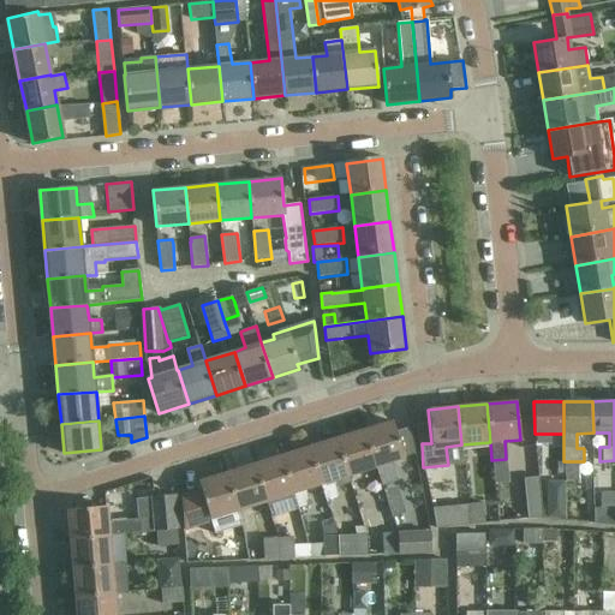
[(376,467),(382,485),(398,481),(392,463),(417,454),(408,425),(394,429),(392,421),(365,429),(376,467)]
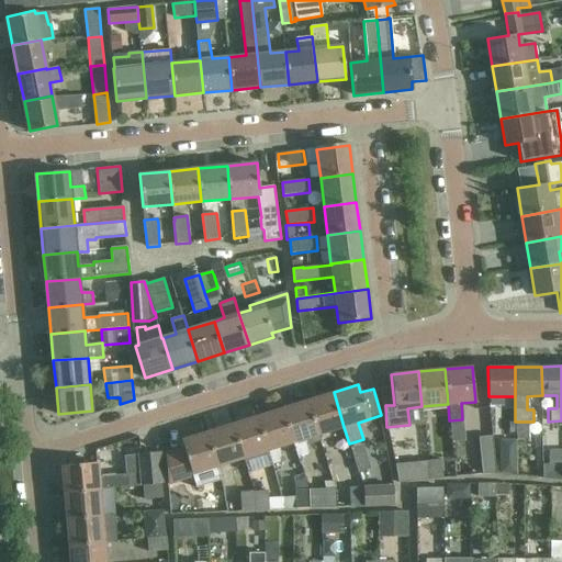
[(344,427),(334,392),(307,400),(318,435),(344,427)]
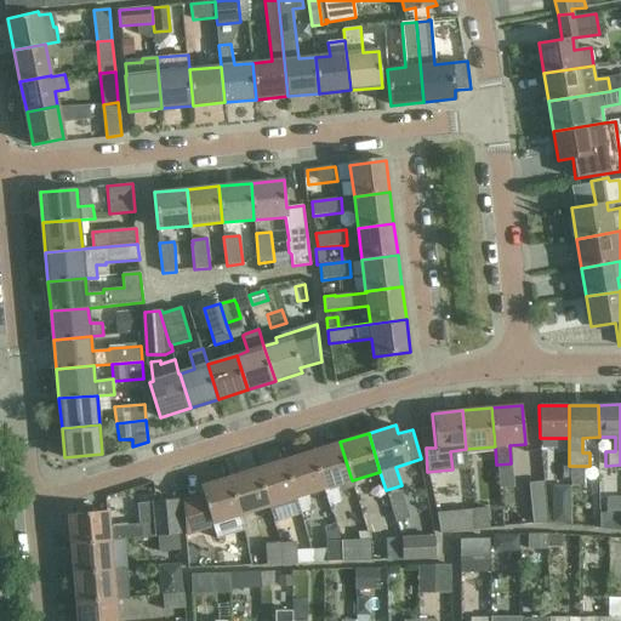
[(340,493),(354,488),(352,480),(340,442),(312,450),(324,489),(330,505),(342,501),(340,493)]
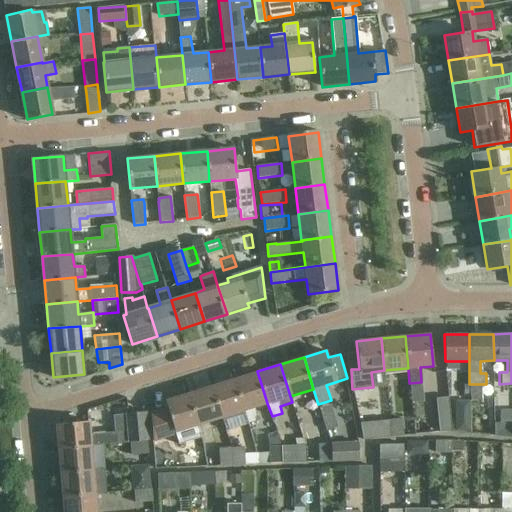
[(235,378),(244,410),(249,423),(259,420),(255,407),(267,403),(257,371),(235,378)]
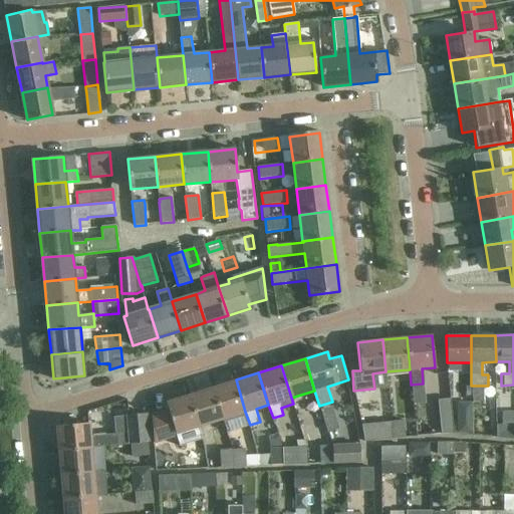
[(224,418),(245,412),(236,379),(214,387),(224,418)]
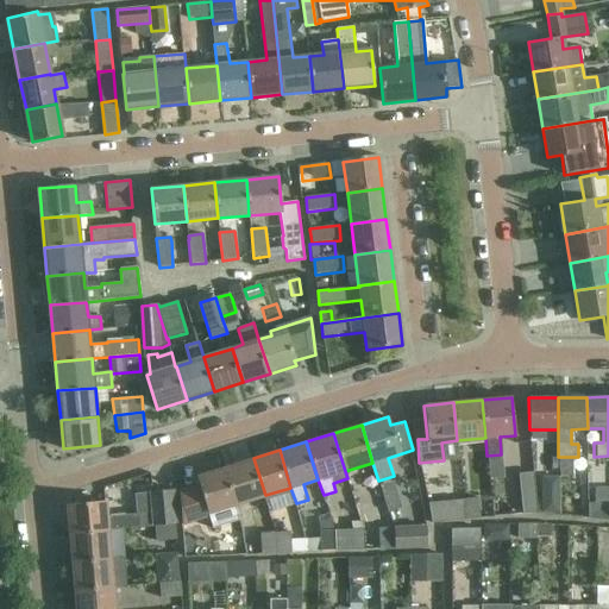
[(253,458),(225,466),(236,504),(265,495),(253,458)]
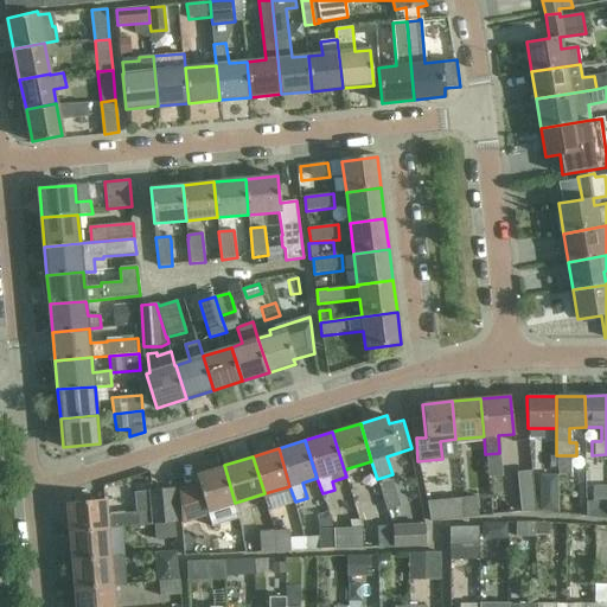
[(197,484),(200,497),(205,512),(235,503),(224,465),(193,474),(197,484)]
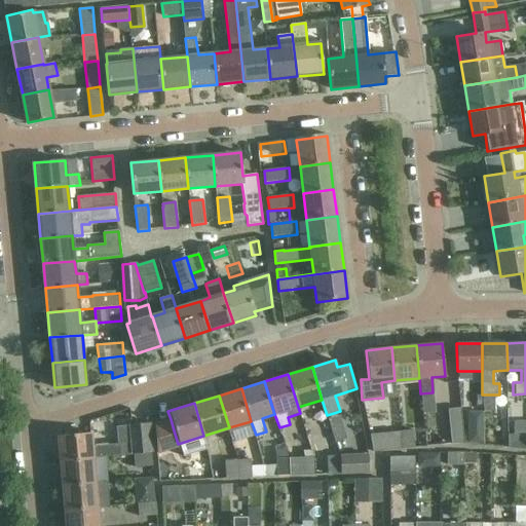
[(449,409),(452,444),(463,443),(460,408),(449,409)]
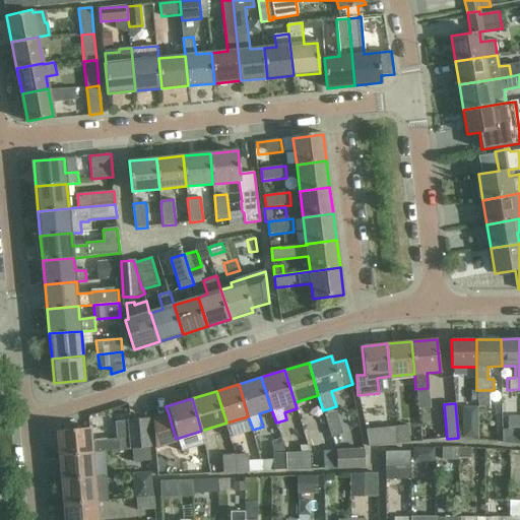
[(169,414),(155,418),(157,447),(177,441),(176,439),(172,426),(169,414)]
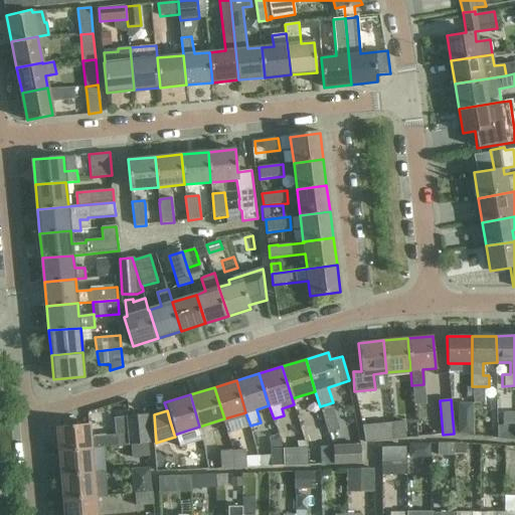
[(123,414),(125,432),(87,435),(86,422),(56,424),(58,451),(91,448),(130,445),(146,443),(144,413),(123,414)]
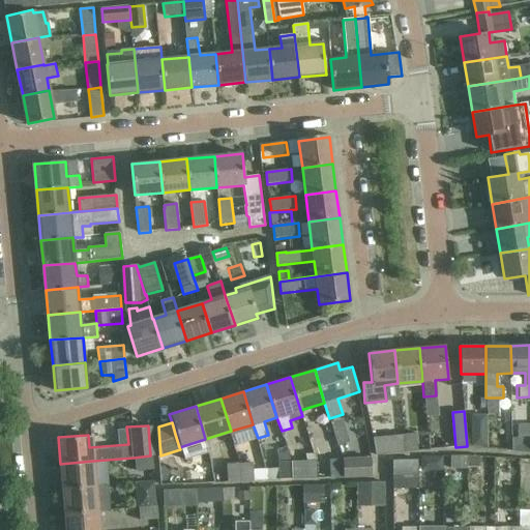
[(486,431),(472,431),(473,446),(487,446),(486,431)]
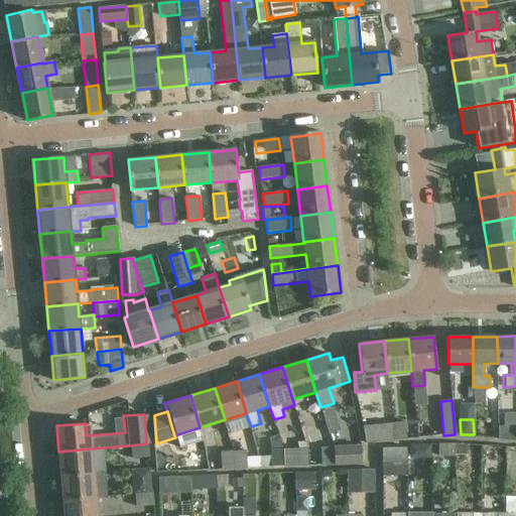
[(405,422),(391,423),(393,440),(407,439),(405,422)]
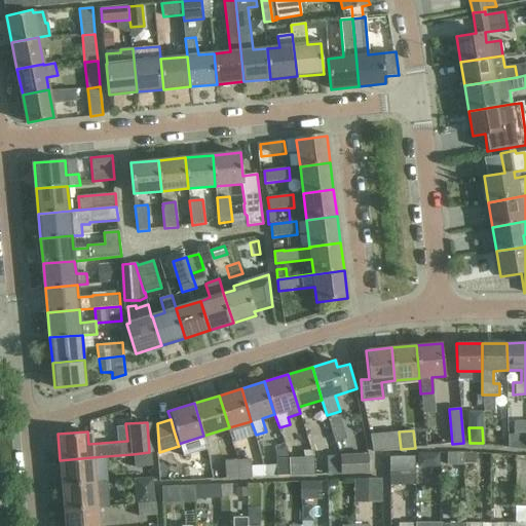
[(399,431),(371,435),(373,452),(401,449),(399,431)]
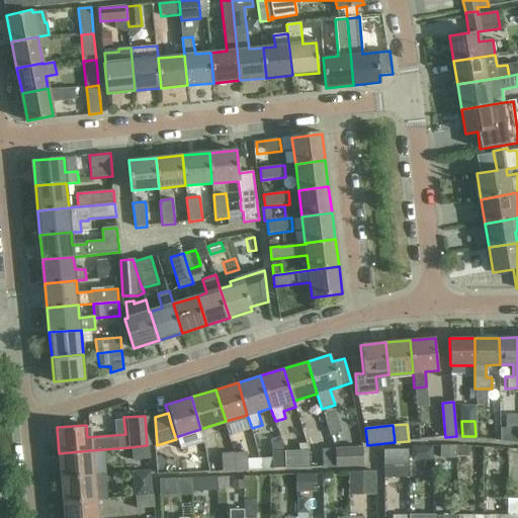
[(517,427),(501,428),(501,441),(517,443),(517,427)]
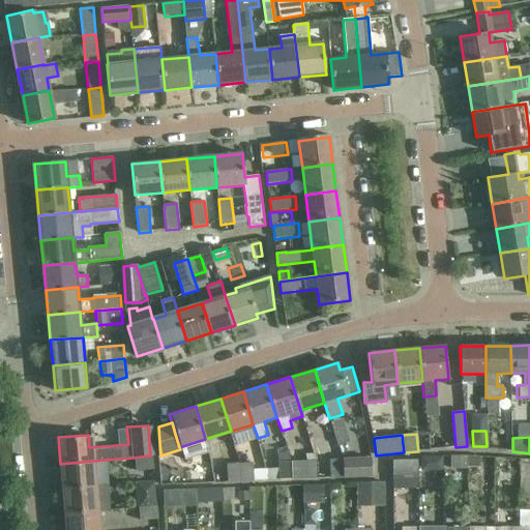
[(150,455),(134,458),(135,470),(151,469),(150,455)]
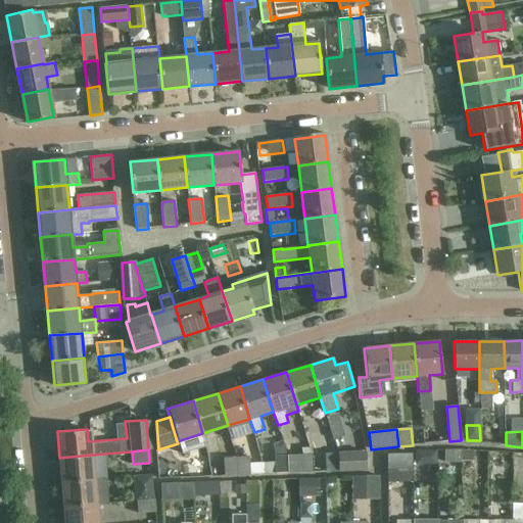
[(463,450),(445,450),(445,463),(461,463),(461,462),(463,462),(463,450)]
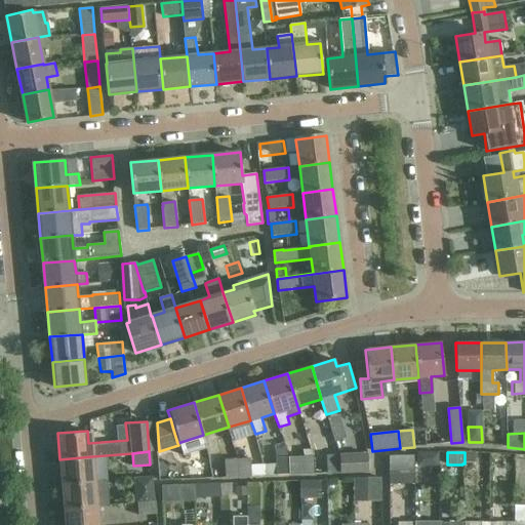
[(477,452),(465,452),(465,463),(477,463),(477,452)]
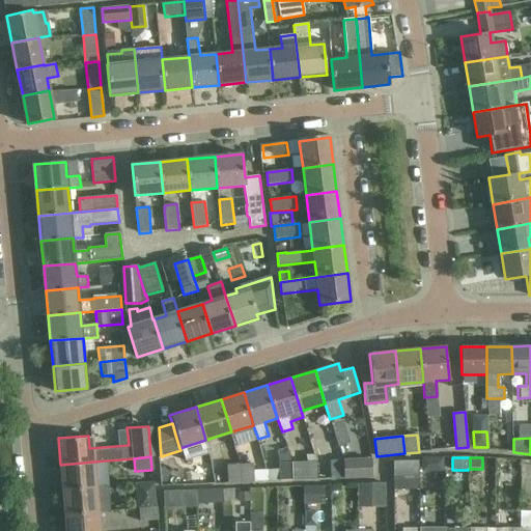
[(371,458),(342,459),(342,460),(343,480),(373,479),(371,458)]
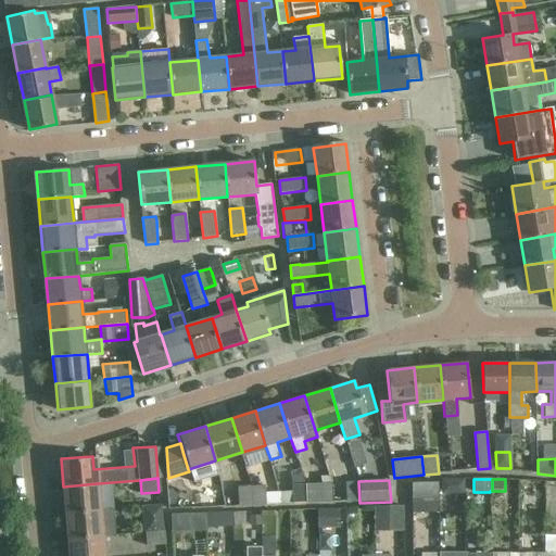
[(465,480),(453,480),(453,494),(465,494),(465,480)]
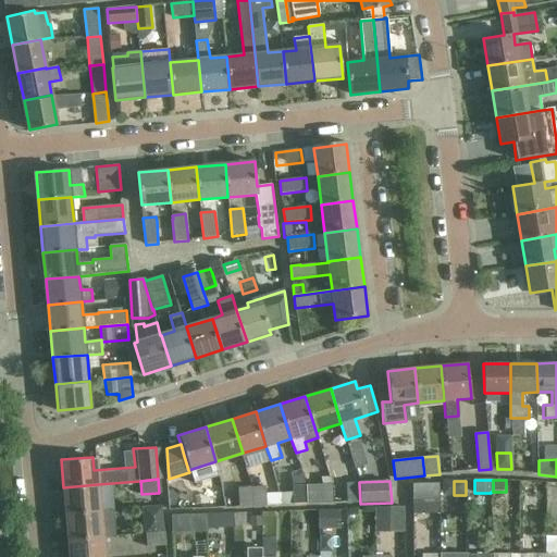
[(359,482),(347,483),(348,505),(360,504),(359,483),(359,482)]
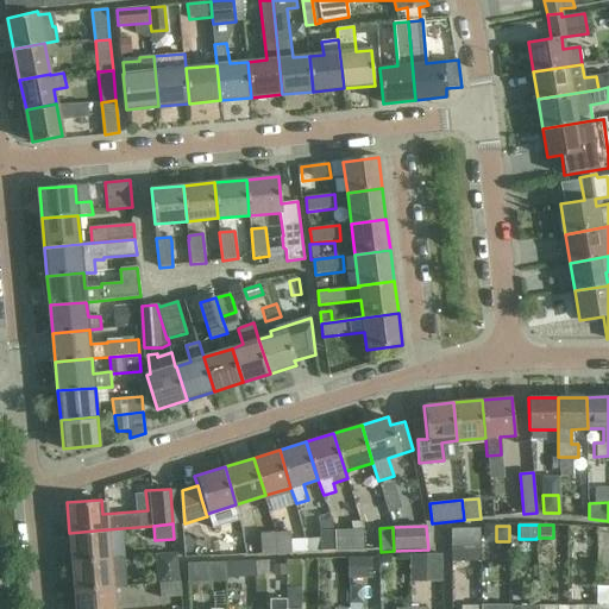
[(107,529),(69,533),(71,560),(110,557),(107,529)]
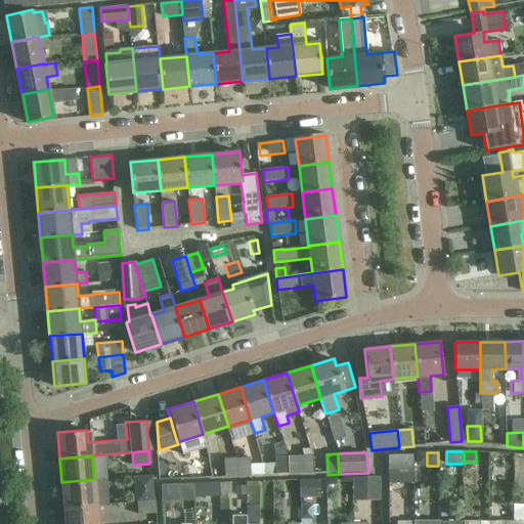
[(313,455),(287,456),(289,474),(314,473),(313,455)]
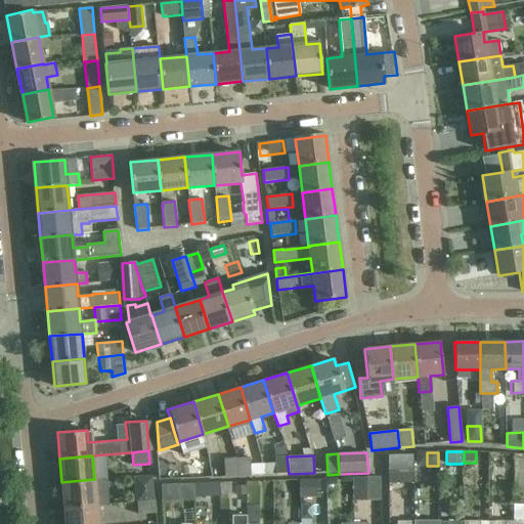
[(413,455),(389,455),(389,483),(415,483),(413,455)]
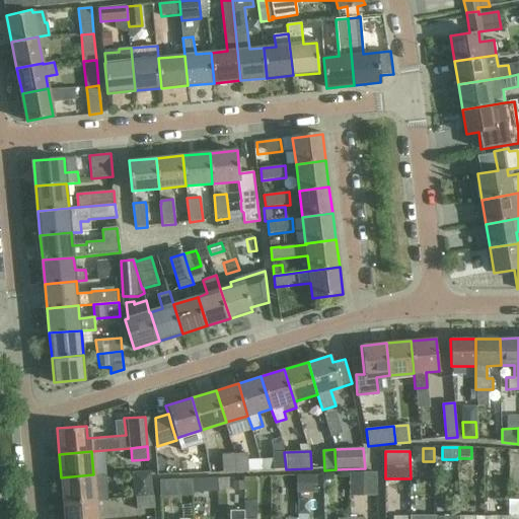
[(261,460),(262,471),(286,469),(284,452),(273,453),(273,459),(261,460)]
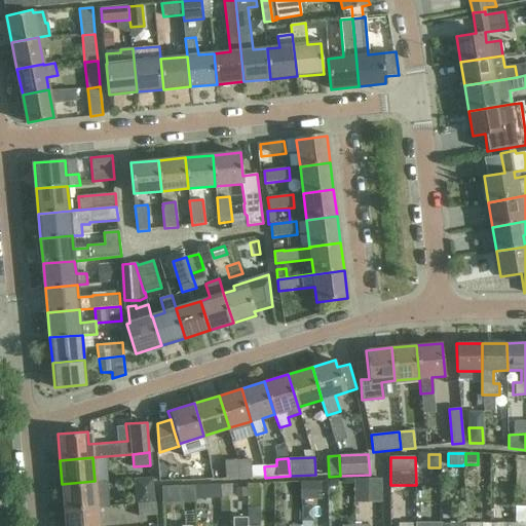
[(265,478),(264,466),(252,466),(251,459),(238,460),(239,479),(265,478)]
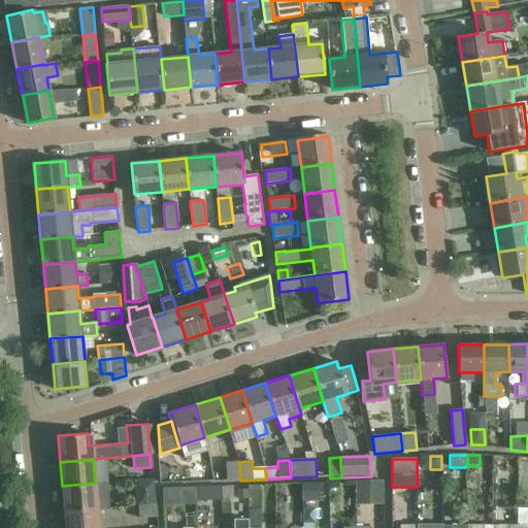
[(240,481),(239,462),(226,462),(227,481),(240,481)]
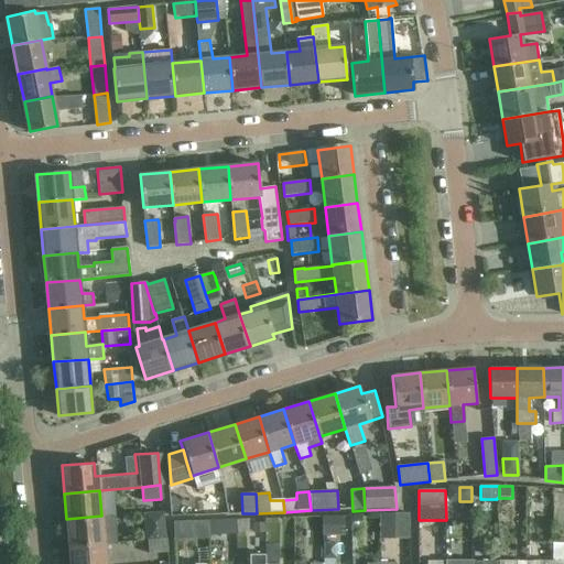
[(165,513),(142,514),(143,525),(148,525),(166,524),(165,513)]
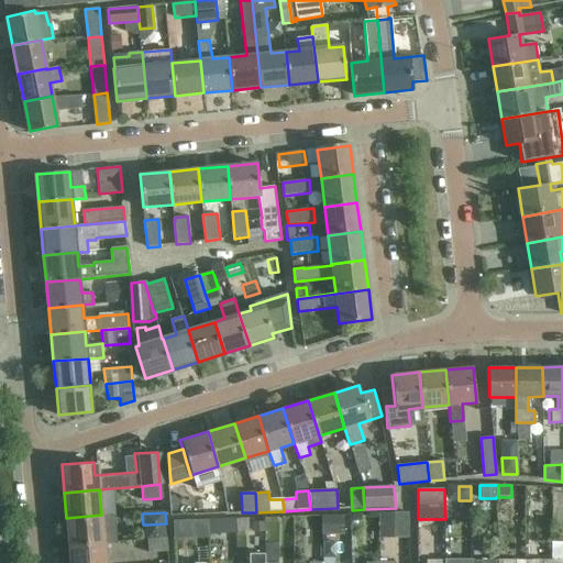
[(101,515),(66,518),(68,544),(103,541),(101,515)]
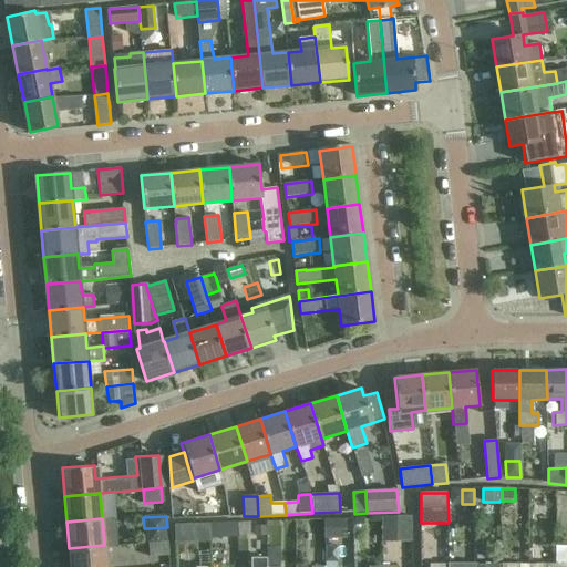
[(251,523),(238,523),(238,536),(251,535),(251,523)]
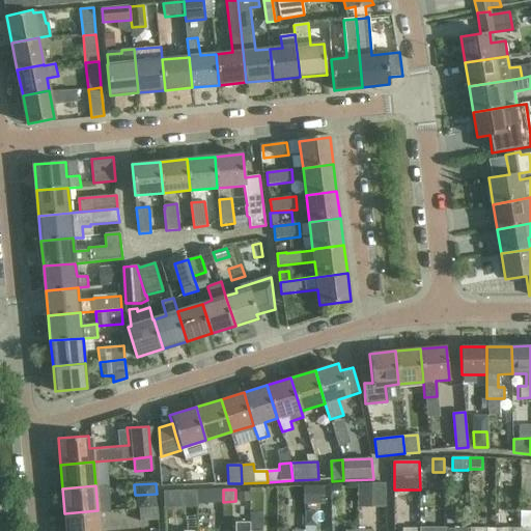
[(197,491),(164,492),(164,508),(197,506),(197,491)]
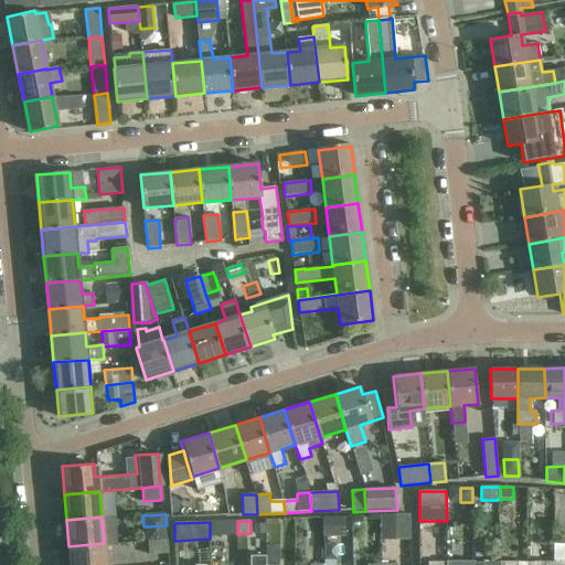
[(264,524),(255,524),(255,533),(264,533),(264,524)]
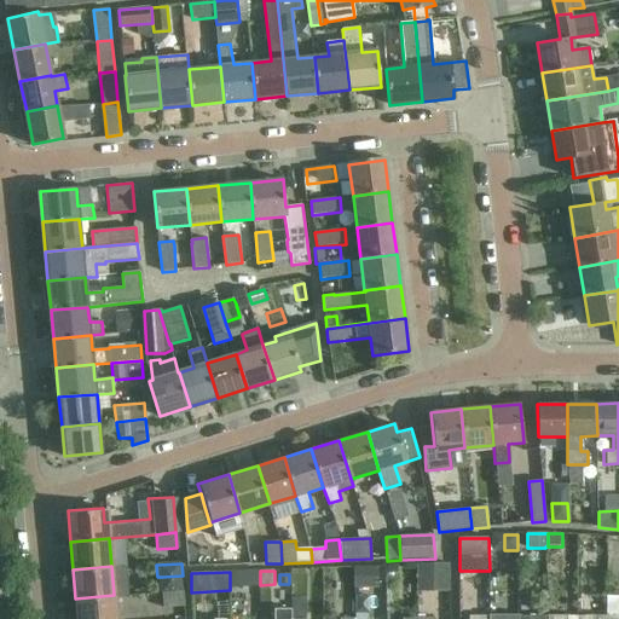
[(416,605),(445,605),(445,578),(416,578),(416,605)]
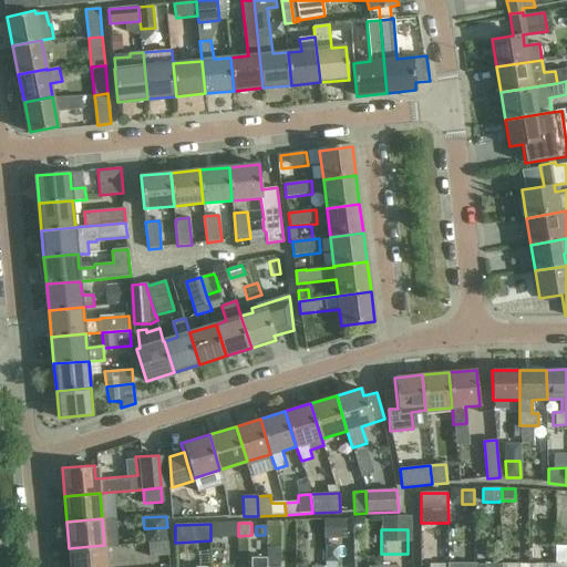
[(168,539),(150,540),(151,556),(169,554),(168,539)]
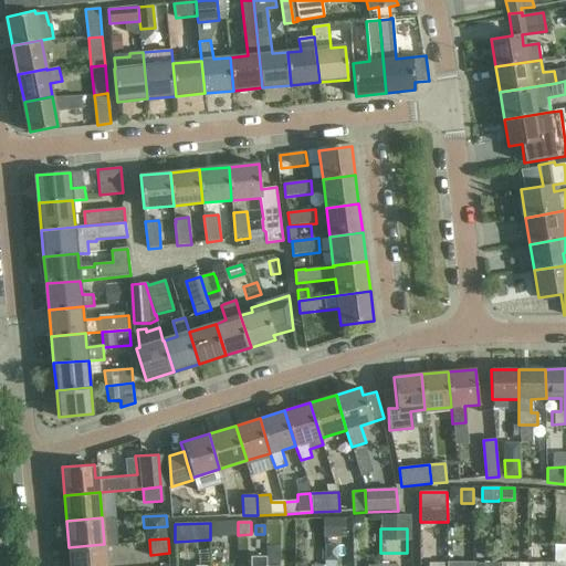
[(69,547),(70,565),(105,565),(104,544),(69,547)]
